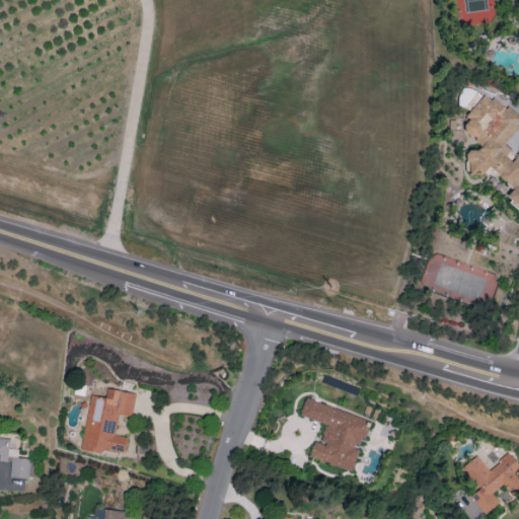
[(518,120),(518,115),(506,107),(508,107),(491,97),(479,98),(466,122),(466,134),(475,139),(478,147),(465,152),(466,170),(474,174),(492,173),(514,186),(508,196),(511,204),(518,208),(518,152),(514,162),(506,158),(511,149),(505,145),(518,120)]
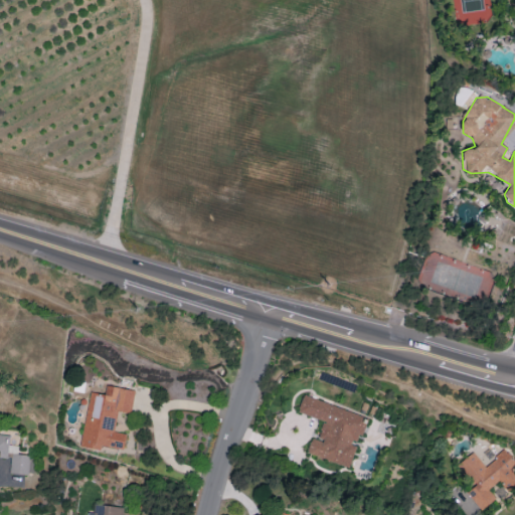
[(135,390),(106,385),(105,394),(90,392),(80,447),(100,450),(101,446),(123,450),(126,434),(114,432),(118,411),(131,413),(135,390)]
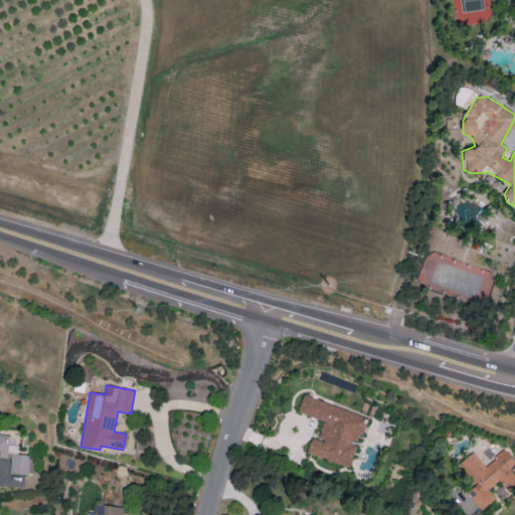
[(323,420),(317,440),(311,438),(306,454),(349,467),(356,444),(358,444),(367,416),(303,396),(298,412),(323,420)]
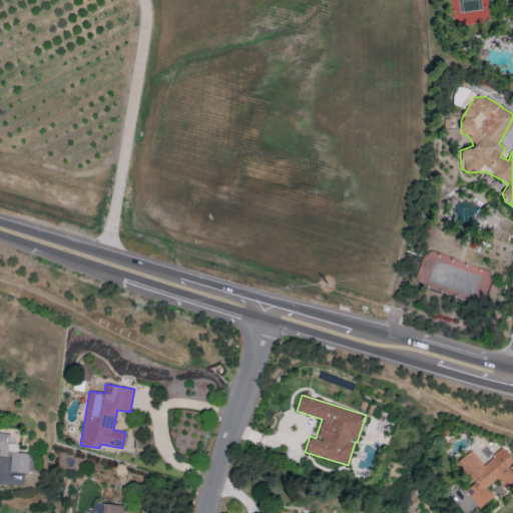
[(0,455),(7,456),(8,430),(0,429),(0,455)]
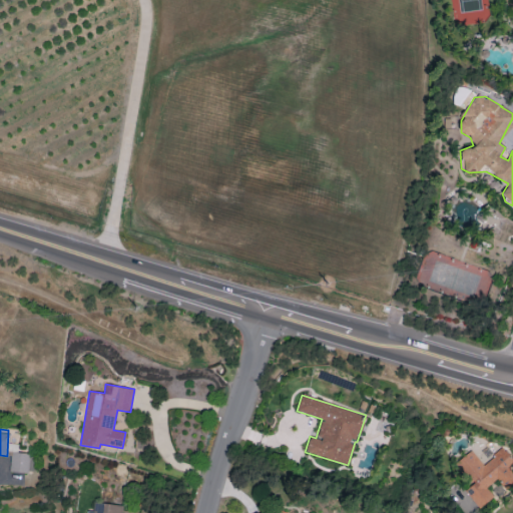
[(479,508),(493,497),(486,487),(497,478),(506,490),(512,484),(512,464),(512,460),(503,447),(483,464),(471,450),(456,462),(473,483),(464,491),(479,508)]
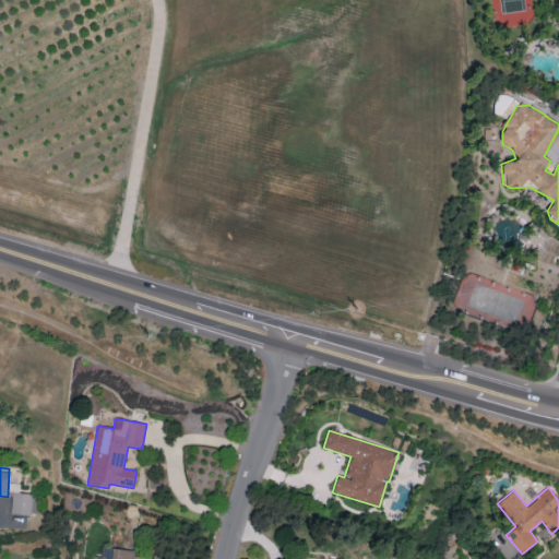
[(11,514),(32,515),(32,494),(11,492),(11,514)]
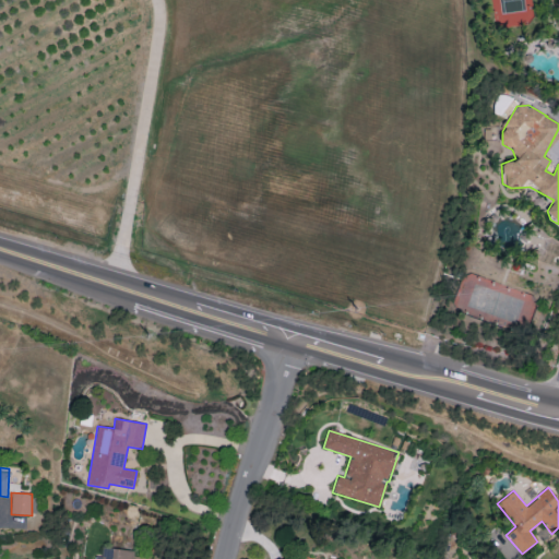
[(132,558),(134,549),(103,546),(100,557),(95,556),(94,558),(132,558)]
